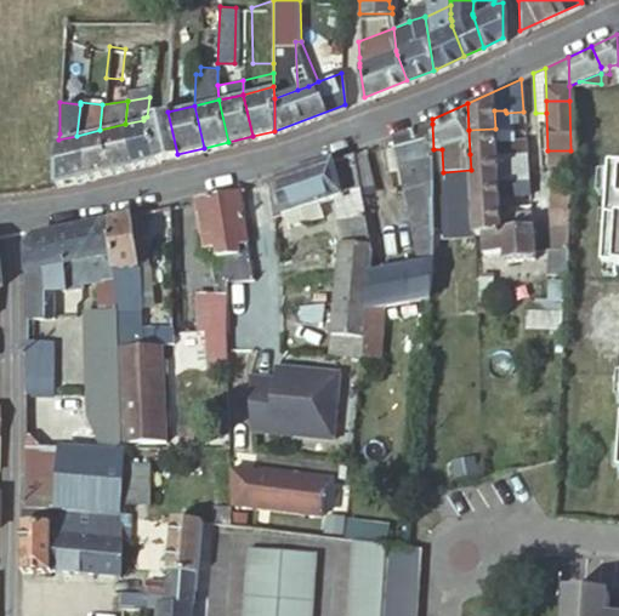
[(143,120),(125,124),(132,165),(177,154),(168,112),(147,117),(143,118),(143,120)]
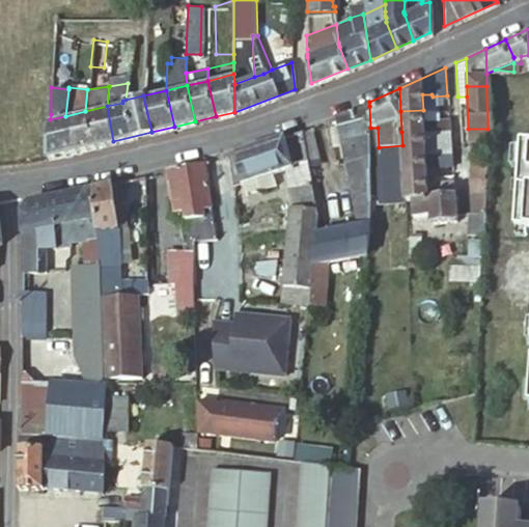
[(107,106),(85,111),(93,146),(113,141),(107,106)]
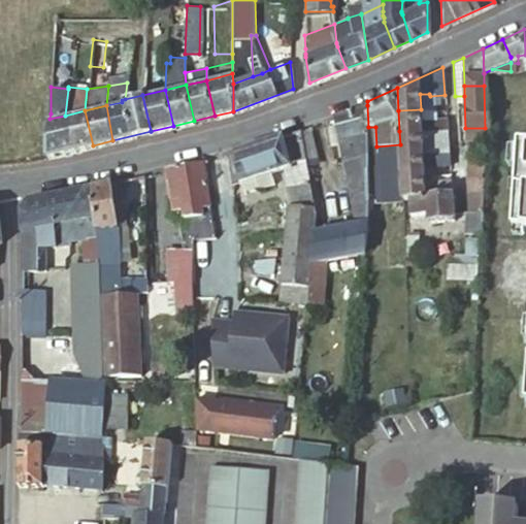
[(368,127),(367,105),(336,117),(343,159),(368,155),(368,127)]
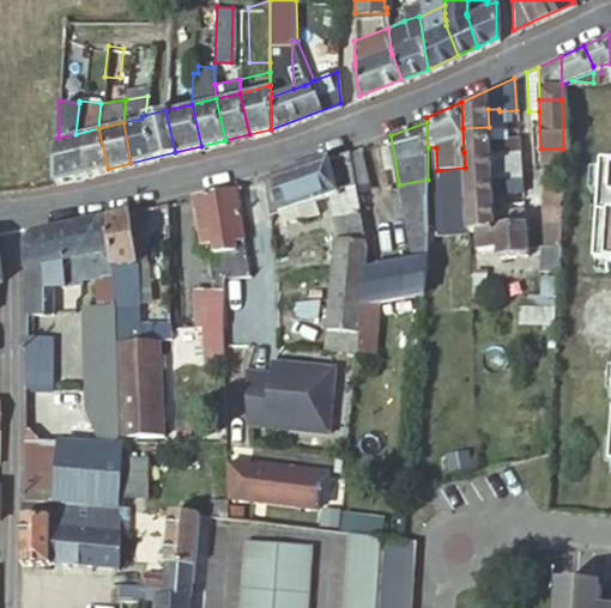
[(489,127),(463,128),(464,152),(490,151),(490,137),(489,127)]
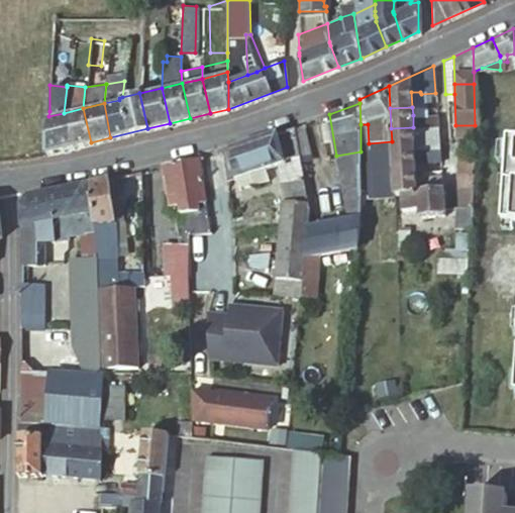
[(83,108),(64,113),(71,147),(91,142),(83,108)]
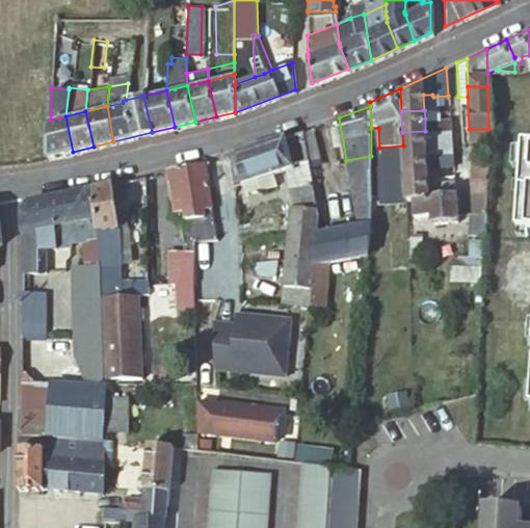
[(65,116),(50,120),(48,157),(73,152),(65,116)]
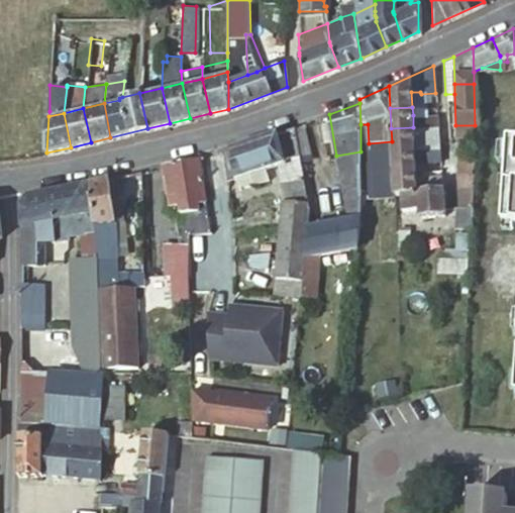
[(437,114),(413,115),(413,127),(424,126),(423,118),(429,118),(430,126),(437,126),(437,114)]
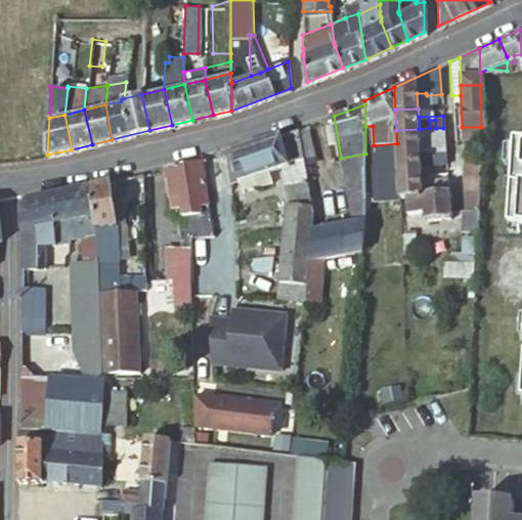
[(300,135),(299,128),(278,134),(261,140),(240,147),(232,150),(225,152),(230,179),(238,177),(254,172),(269,167),(281,163),(287,201),(277,278),(304,282),(309,228),(311,211),(304,165),(300,135)]
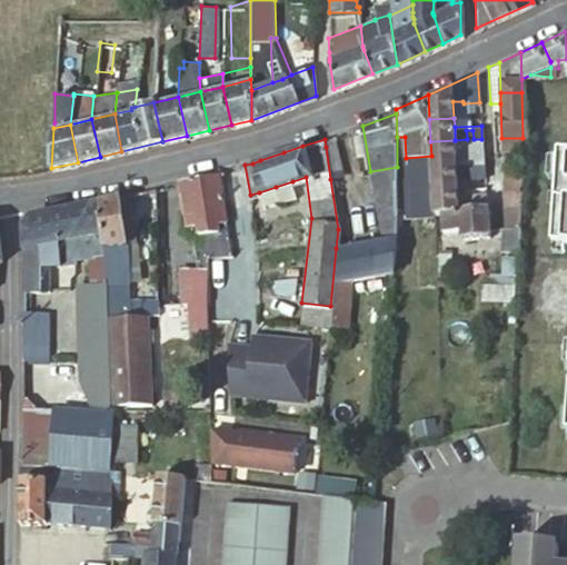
[(467,139),(455,140),(457,162),(468,164),(468,154),(475,154),(476,164),(484,164),(481,139),(474,139),(467,139)]
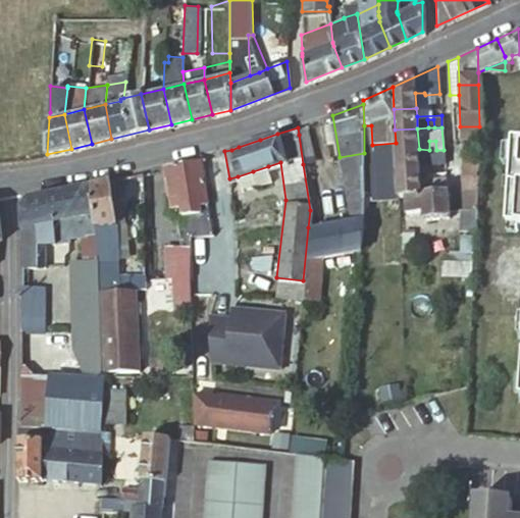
[(417,128),(395,130),(396,143),(397,151),(419,149),(417,128)]
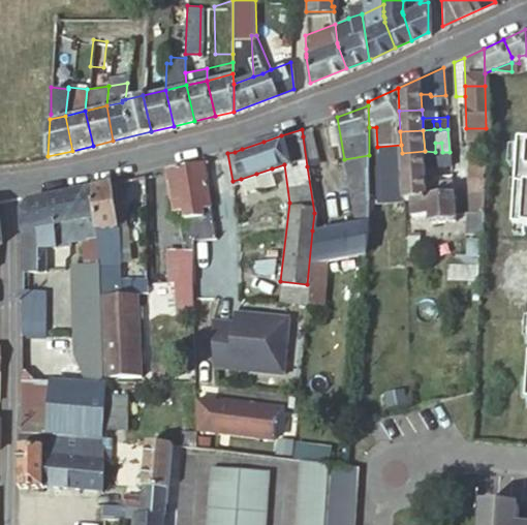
[(311,133),(303,136),(307,166),(319,163),(311,133)]
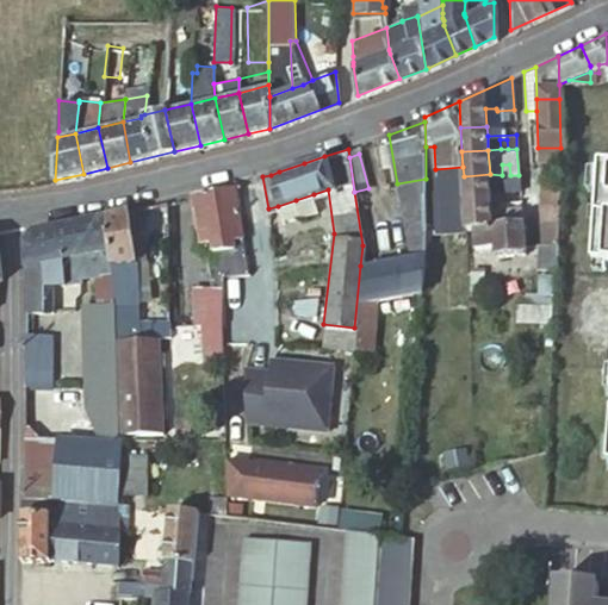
[(538,200),(560,201),(562,191),(562,187),(562,186),(560,158),(552,158),(552,182),(539,182),(538,200)]
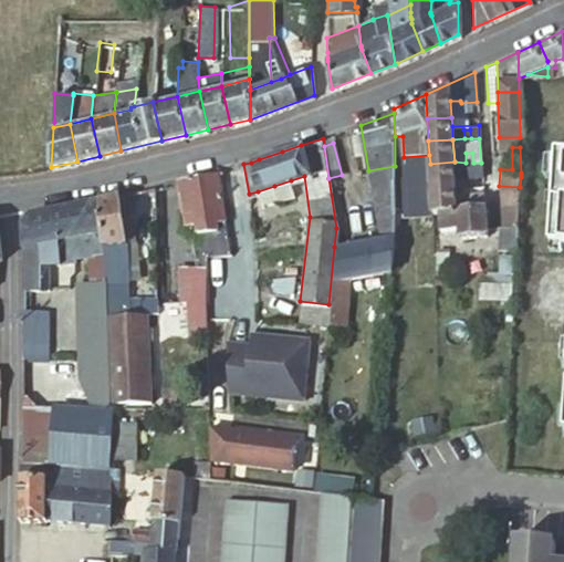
[(563,157),(554,157),(552,187),(563,187),(563,204),(551,203),(549,229),(560,230),(559,242),(563,242),(563,157)]
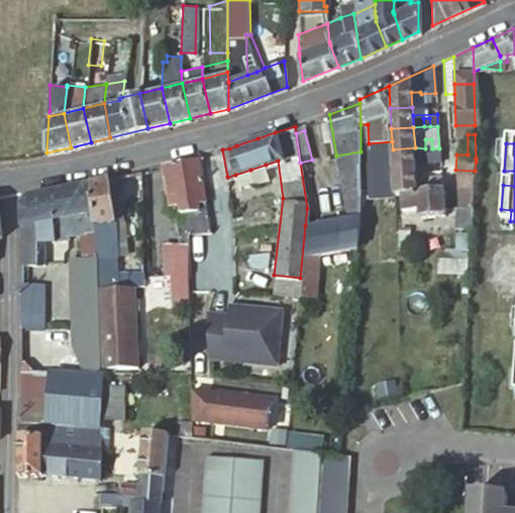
[(394,171),(416,170),(416,162),(415,147),(393,149),(394,164),(394,171)]
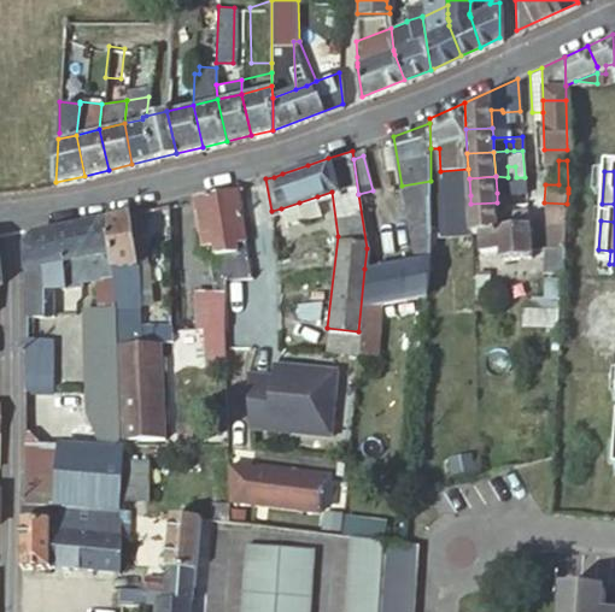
[(514,186),(526,186),(525,177),(516,177),(508,177),(496,176),(497,193),(514,192),(514,186)]
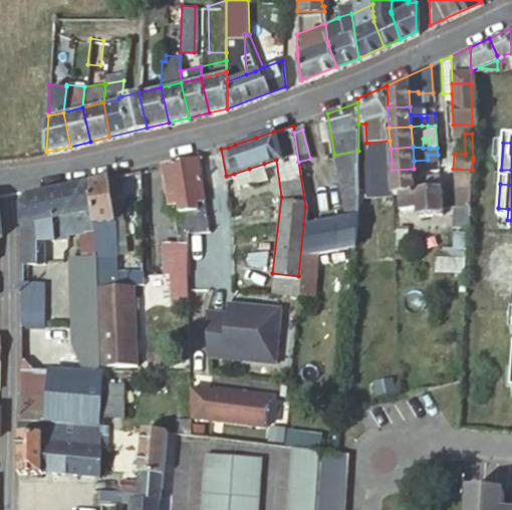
[(316,250),(353,245),(358,194),(358,164),(359,164),(358,151),(334,155),(345,217),(303,224),(298,276),(297,292),(311,293),(316,250)]
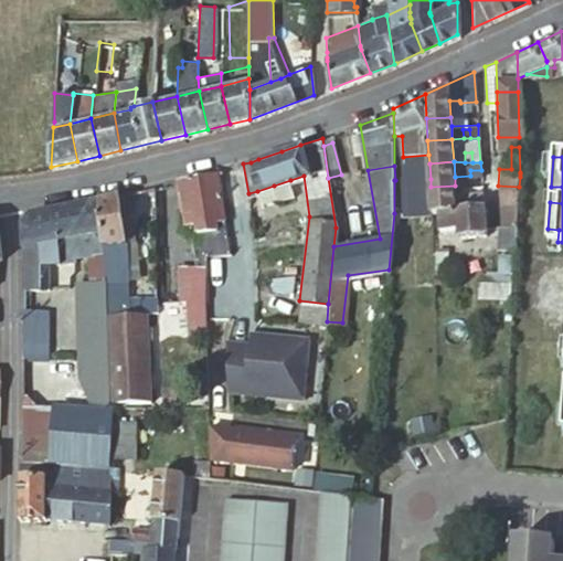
[(225,222),(218,170),(179,180),(181,200),(195,198),(198,221),(212,219),(214,235),(205,236),(205,253),(229,250),(226,233),(225,222)]
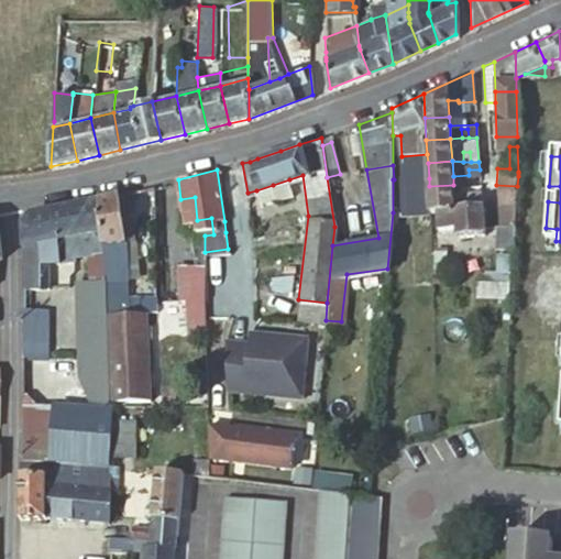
[(393,179),(393,212),(416,212),(417,249),(430,249),(430,244),(431,243),(431,236),(431,206),(429,186),(429,178),(394,179),(393,179)]
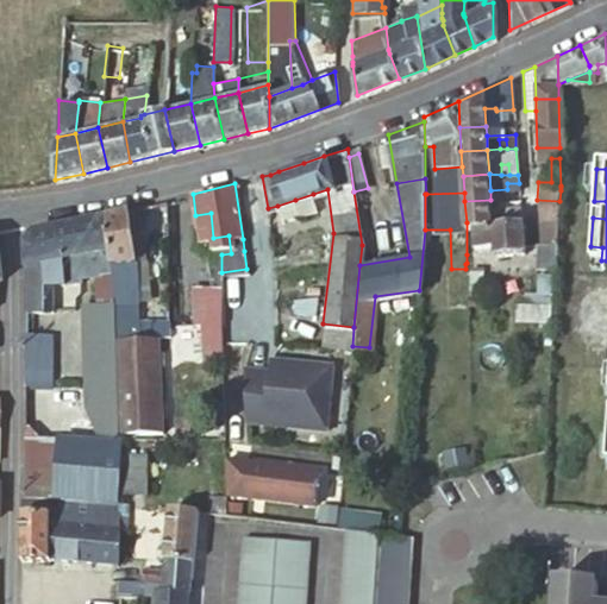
[(295,200),(299,214),(299,215),(318,209),(313,194),(295,200)]
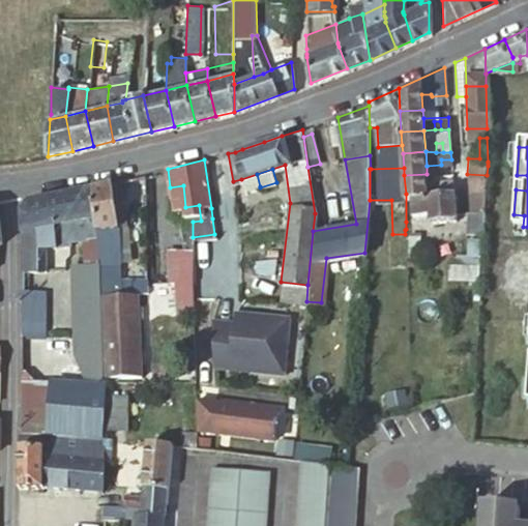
[(145,209),(144,174),(125,178),(129,210),(145,209)]
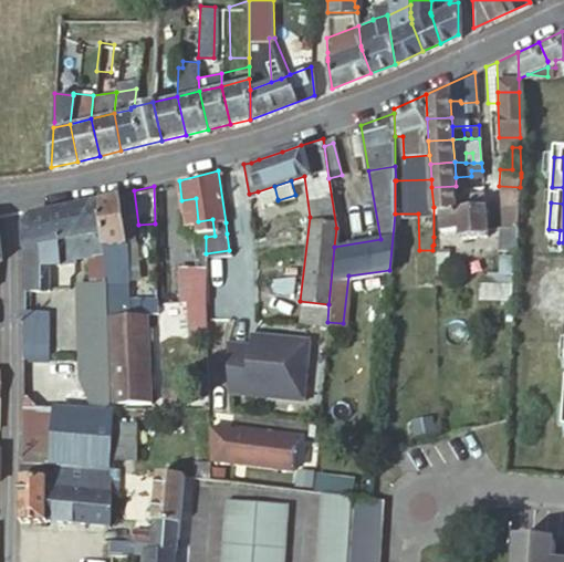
[(274,186),(258,191),(261,205),(278,199),(274,186)]
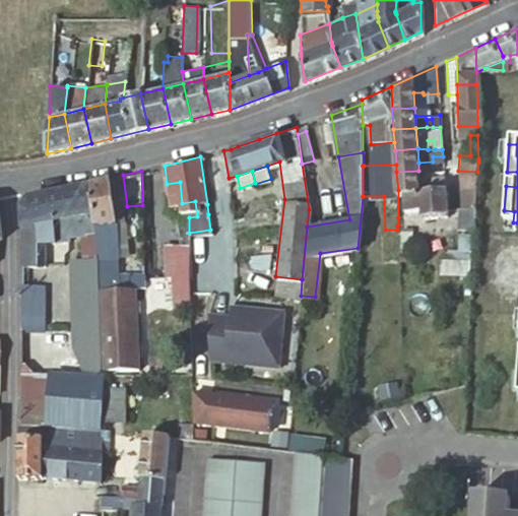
[(398,190),(402,190),(421,189),(419,177),(418,171),(396,172),(398,190)]
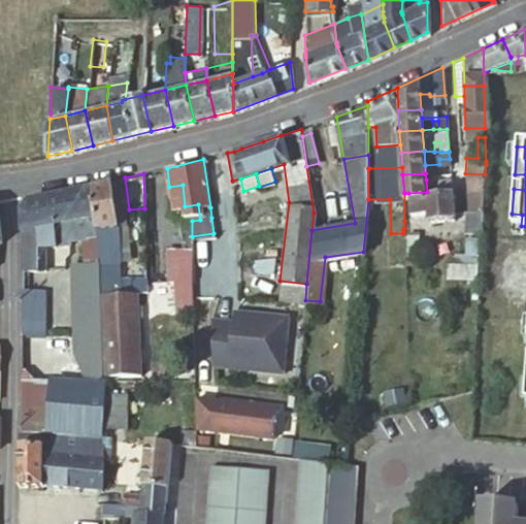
[(462,229),(481,230),(485,174),(465,173),(463,210),(462,229)]
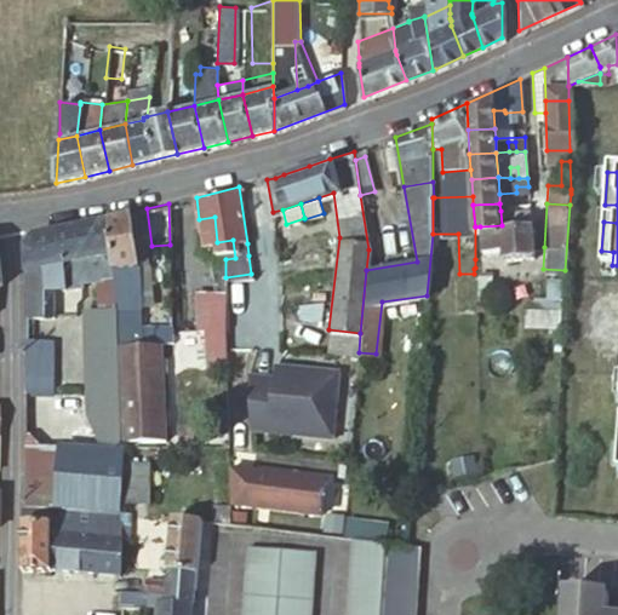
[(617,205),(605,205),(604,222),(617,223),(617,205)]
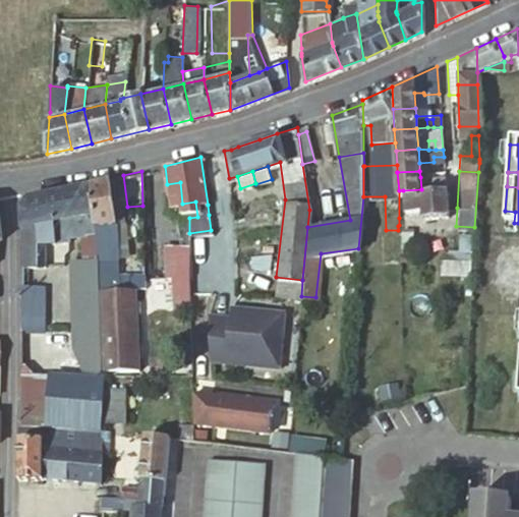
[(421,189),(446,187),(445,175),(420,177),(421,189)]
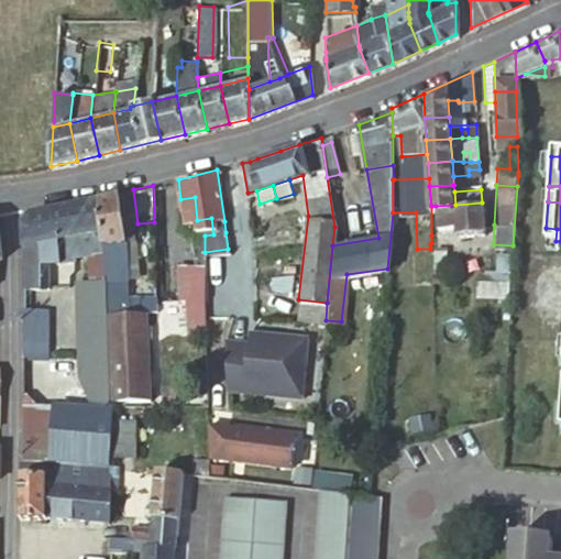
[(124,240),(119,193),(99,197),(102,243),(120,241),(124,240)]
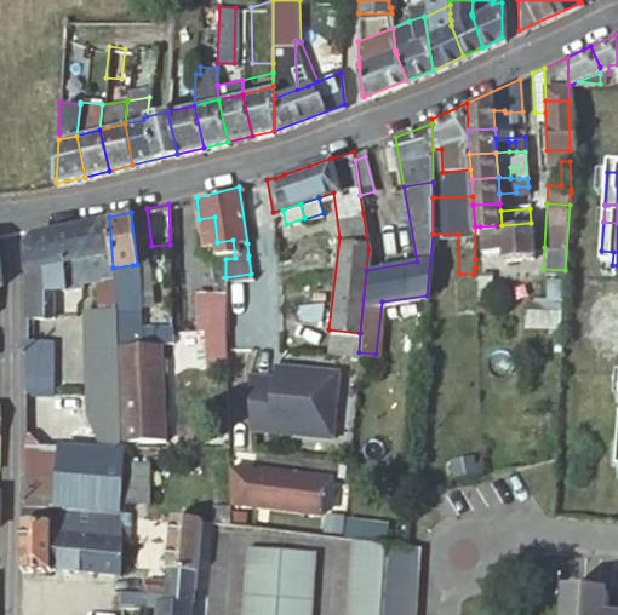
[(113,268),(109,217),(33,233),(24,245),(24,315),(53,315),(55,287),(72,287),(72,282),(72,271),(81,270),(83,282),(92,281),(93,308),(115,308),(114,291),(113,268)]
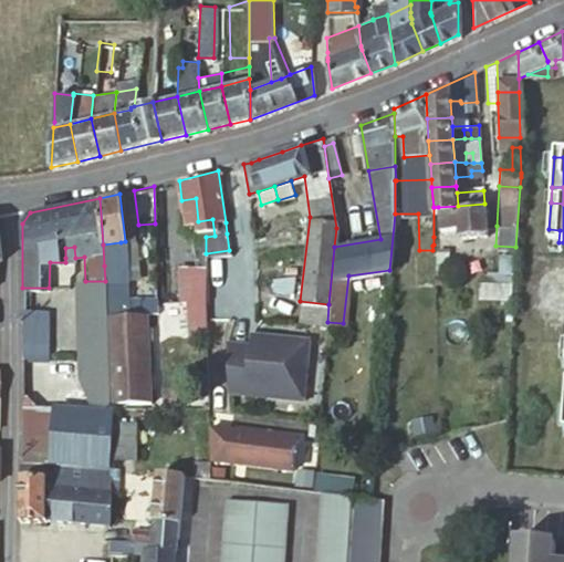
[(196,198),(181,200),(185,225),(191,224),(197,256),(206,253),(206,237),(215,236),(212,219),(198,221),(196,198)]
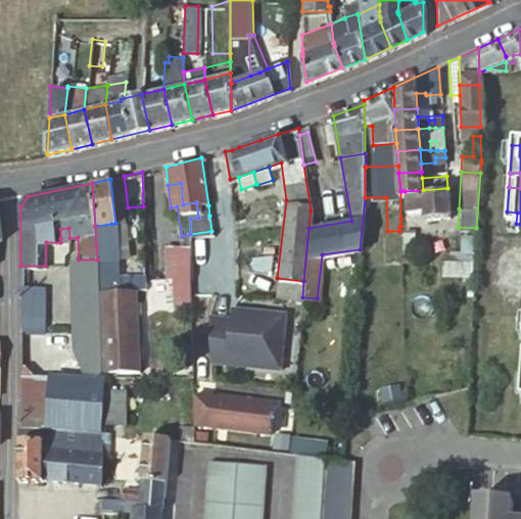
[(450,216),(448,208),(447,188),(423,190),(405,191),(407,210),(424,209),(424,218),(450,216)]
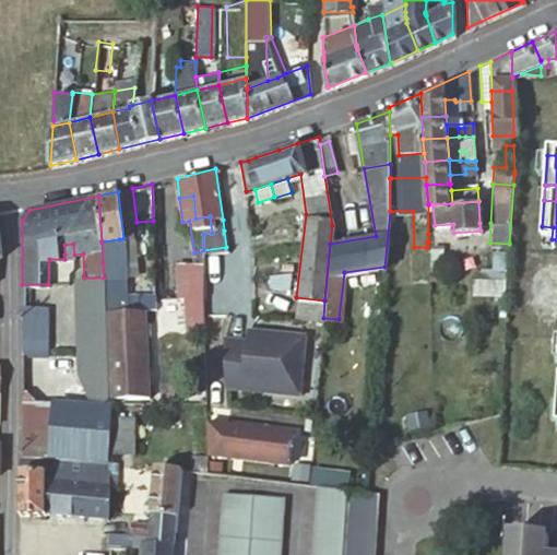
[(428,234),(453,233),(453,224),(435,225),(433,204),(428,204),(428,234)]
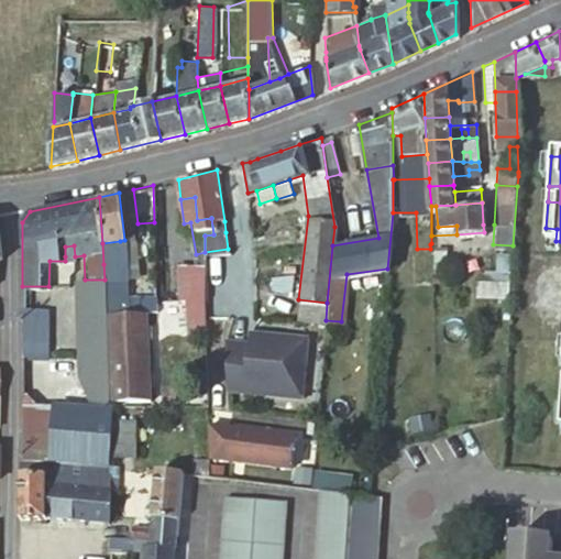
[(557,229),(546,228),(545,248),(556,249),(556,241),(557,229)]
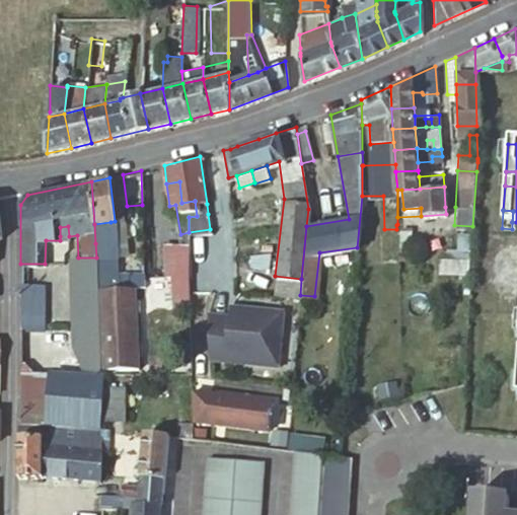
[(112,243),(111,222),(94,224),(95,243),(112,243)]
